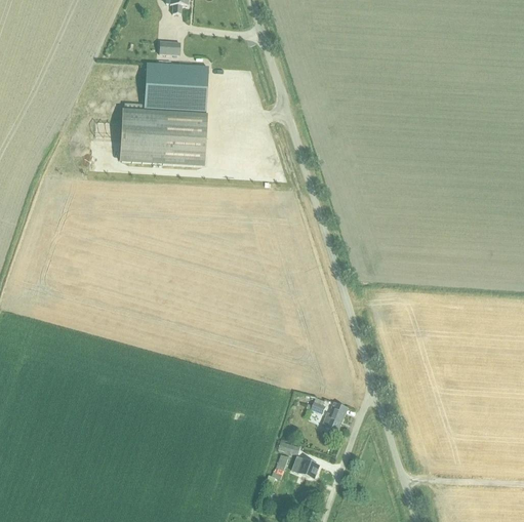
[(189,5),(189,0),(167,0),(167,2),(171,3),(171,4),(174,4),(173,13),(182,13),(183,5),(189,5)]
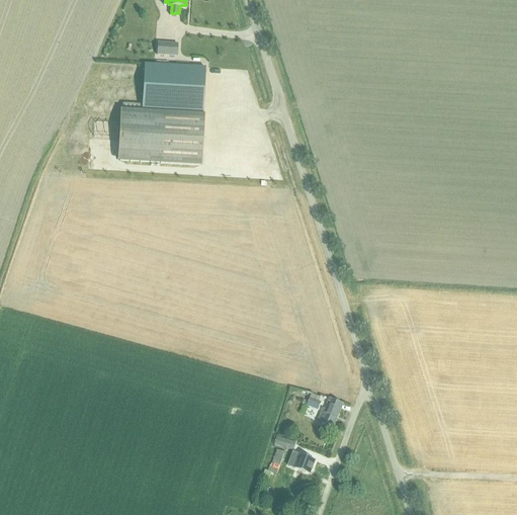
[(158,53),(178,54),(179,41),(159,39),(158,53)]
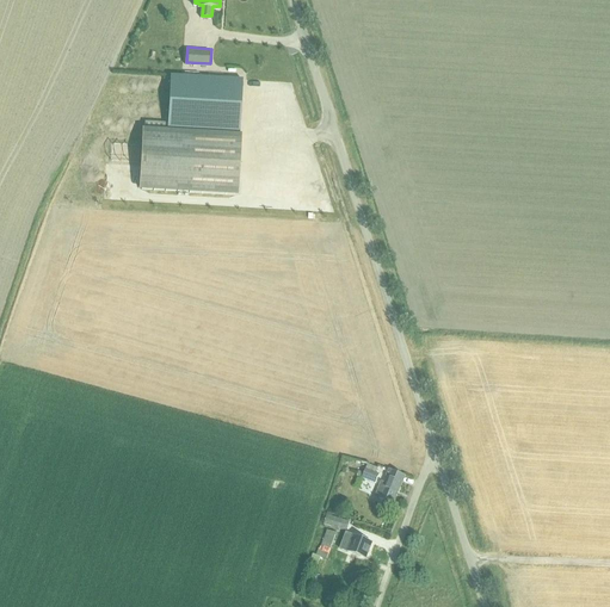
[(171,72),(167,121),(145,119),(141,186),(236,192),(240,125),(242,75),(171,72)]
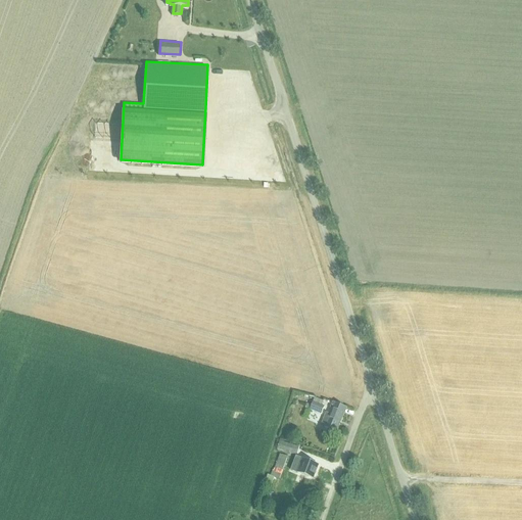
[(316,394),(313,403),(309,400),(306,405),(312,407),(311,407),(323,412),(326,404),(322,403),(324,397),(316,394)]
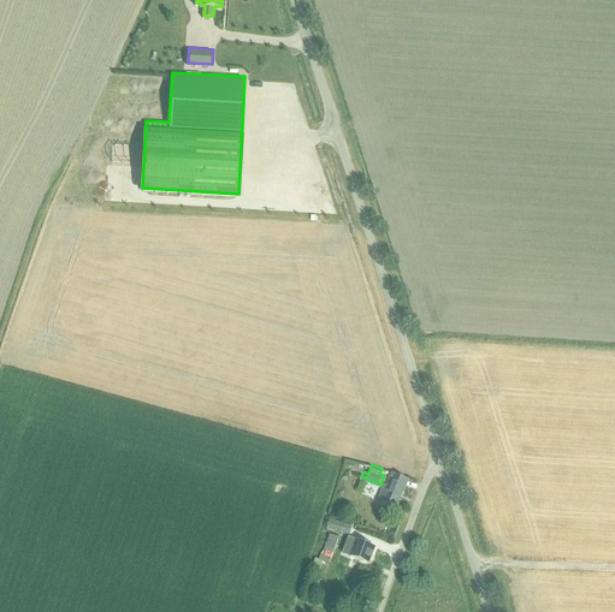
[(386,482),(379,498),(396,505),(408,476),(394,470),(391,477),(394,479),(391,485),(386,482)]
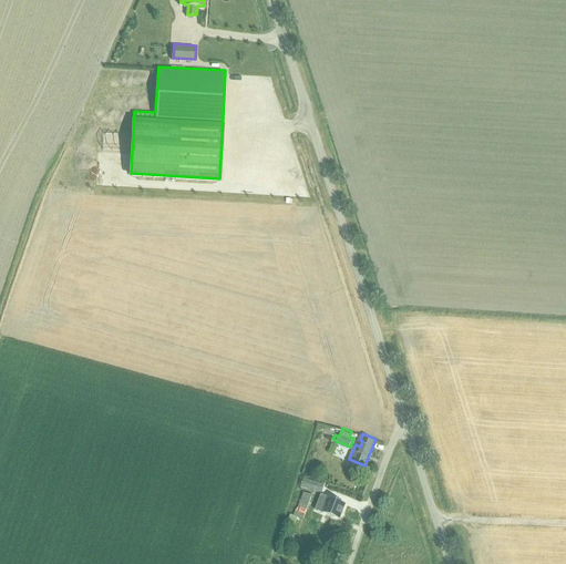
[(305,475),(301,484),(322,491),(325,482),(305,475)]
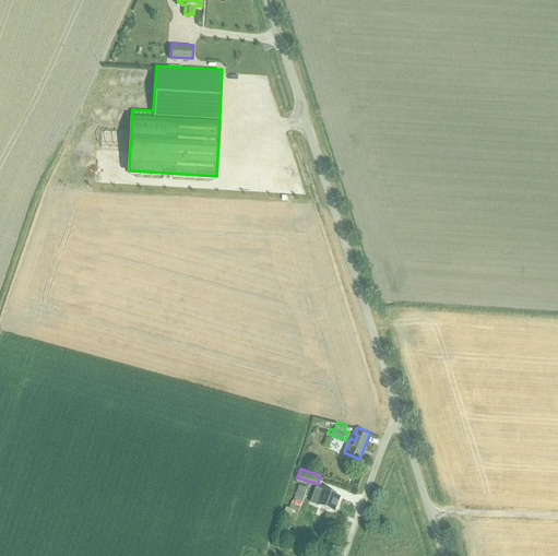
[(291,505),(287,504),(284,513),(292,517),(295,507),(300,509),(309,485),(299,482),(294,498),(293,498),(291,505)]
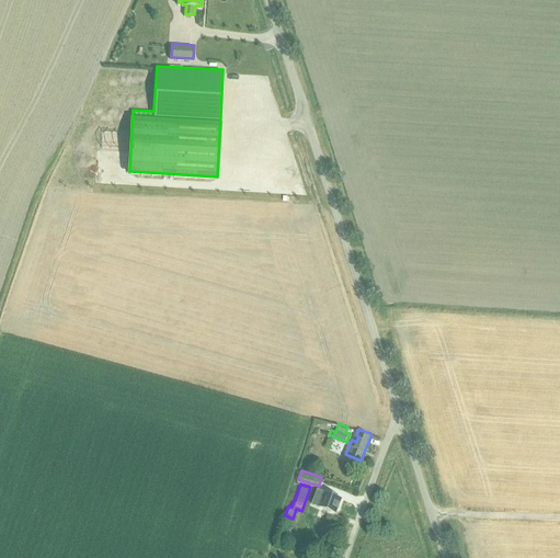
[(326,490),(326,491),(320,489),(316,502),(320,504),(336,511),(342,497),(326,490)]
